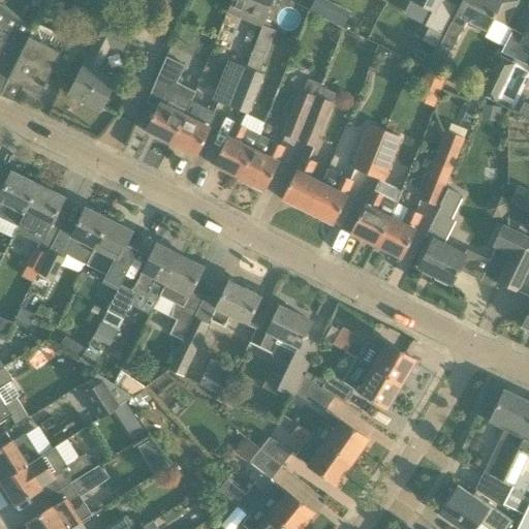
[(230,0),(226,12),(261,27),(272,0),(230,0)]
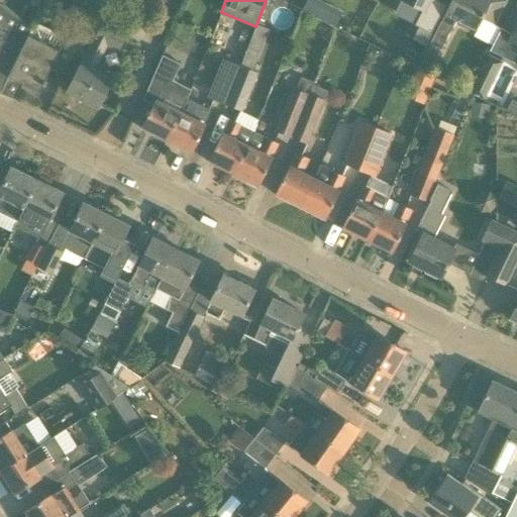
[(402,0),(422,10),(414,25),(419,28),(413,40),(425,46),(431,34),(446,5),(435,0),(402,0)]
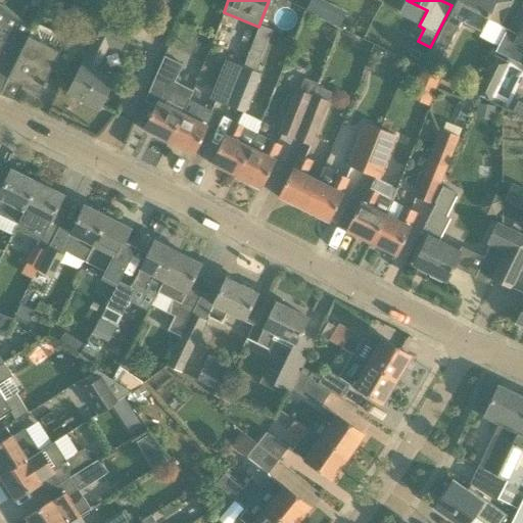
[(456,0),(444,22),(434,44),(445,50),(457,28),(458,29),(462,21),(481,31),(487,18),(500,25),(502,18),(511,1),(510,0),(456,0)]
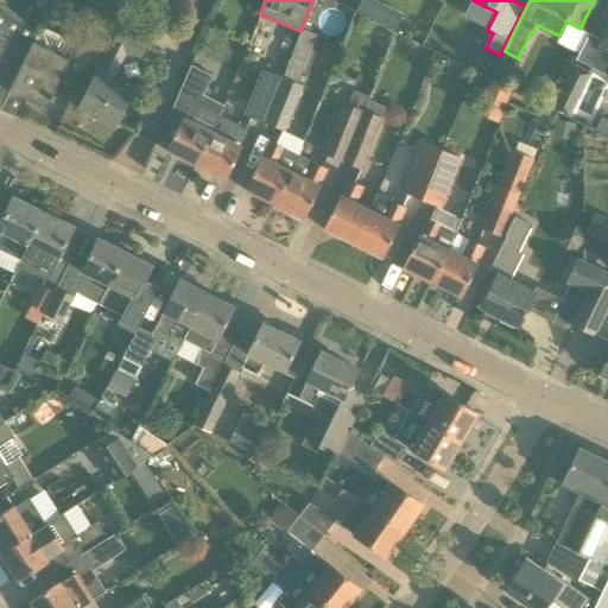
[(112,1),(100,27),(115,35),(95,76),(78,108),(114,126),(130,94),(111,83),(125,54),(138,61),(156,24),(122,6),(112,1)]
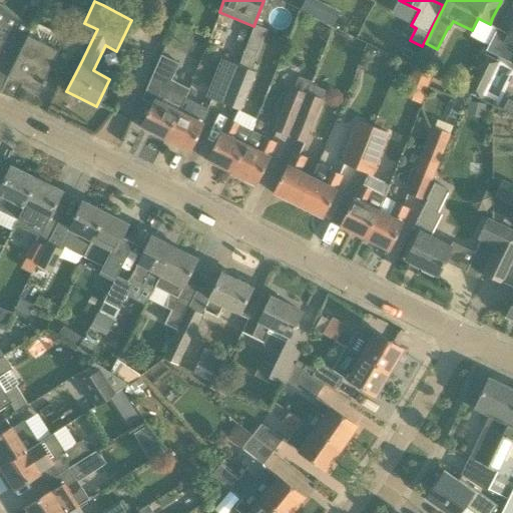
[(0,92),(0,93),(8,77),(28,36),(31,29),(15,16),(2,5),(0,3),(0,92)]
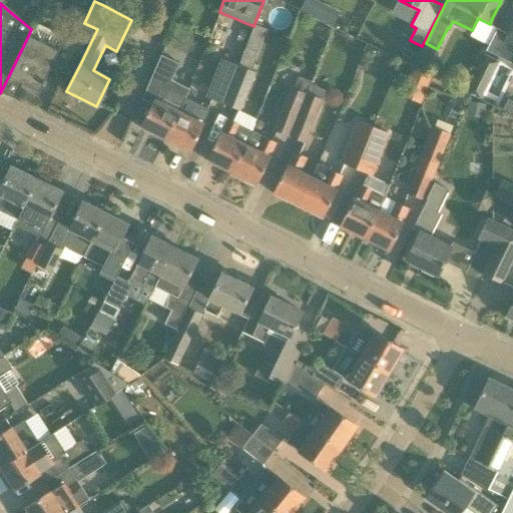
[(25,11),(22,15),(23,21),(27,24),(32,23),(35,19),(34,14),(30,11),(25,11)]
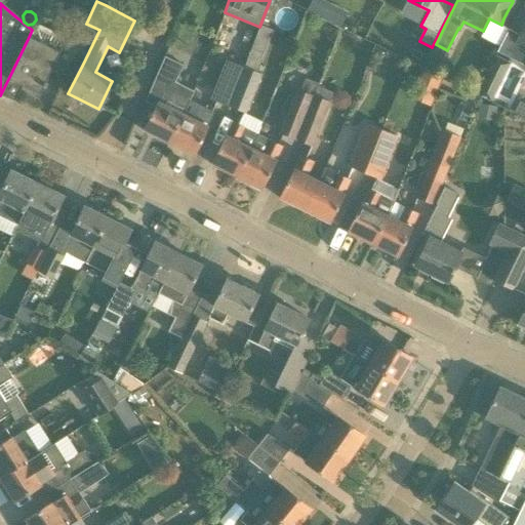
[(524,22),(515,43),(524,48),(524,22)]
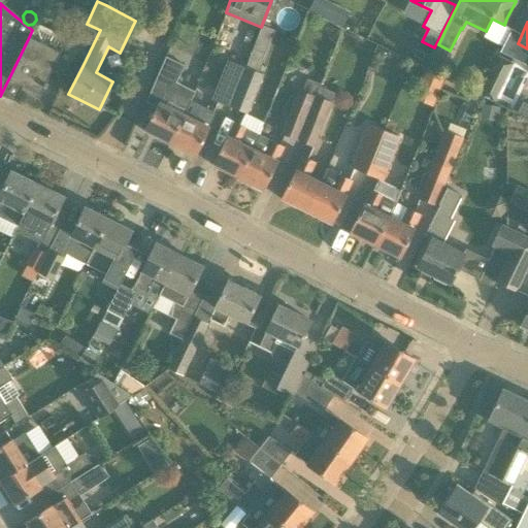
[(8,79),(41,96),(42,94),(40,93),(43,87),(45,88),(47,84),(45,83),(52,69),(64,75),(77,46),(63,39),(60,46),(50,41),(47,45),(29,37),(8,79)]
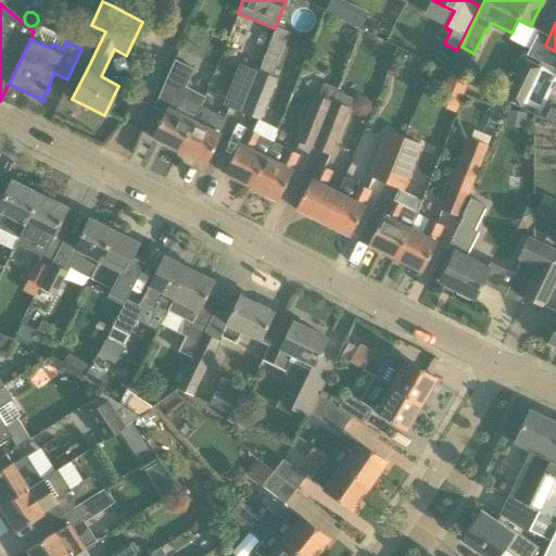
[(241,113),(261,121),(277,79),(270,76),(277,61),(265,55),(258,72),(257,72),(241,113)]
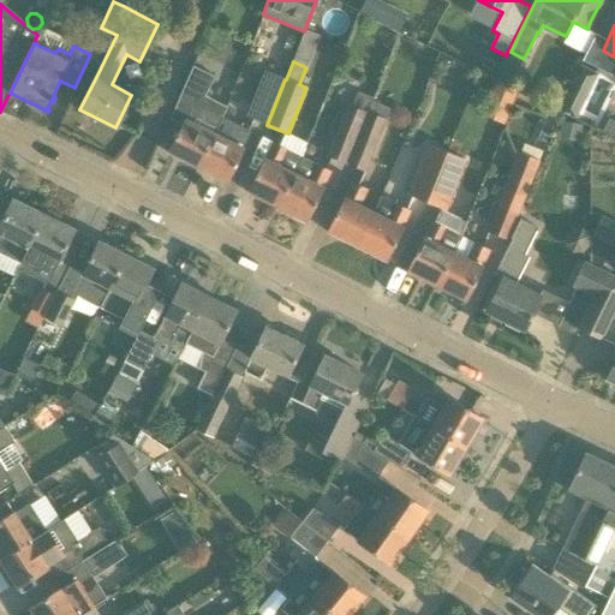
[(574,118),(596,75),(579,66),(557,109),(574,118)]
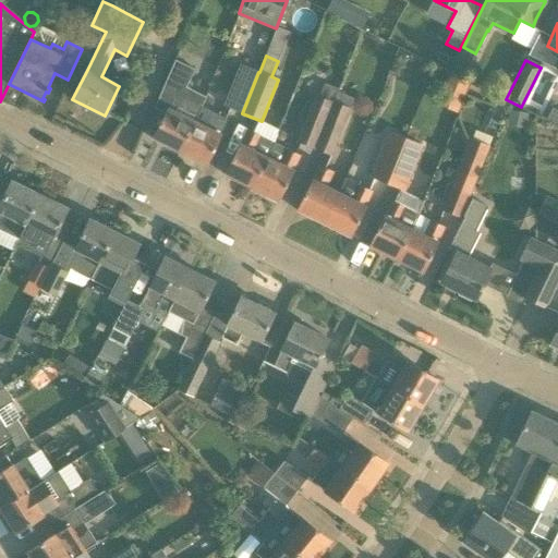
[(153,140),(179,153),(194,121),(201,107),(201,106),(202,105),(182,95),(194,70),(176,61),(155,107),(166,113),(153,140)]
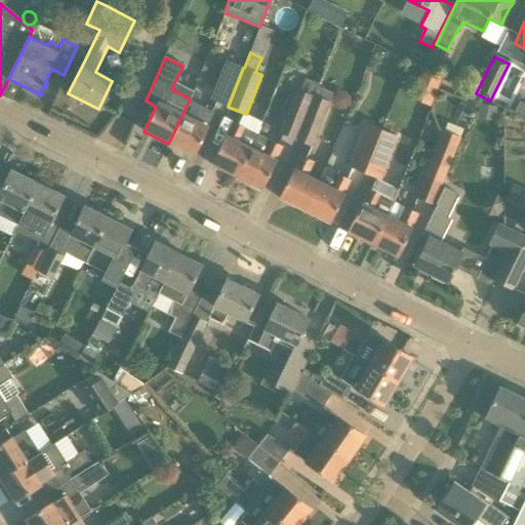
[(243,68),(226,61),(209,99),(228,107),(243,68)]
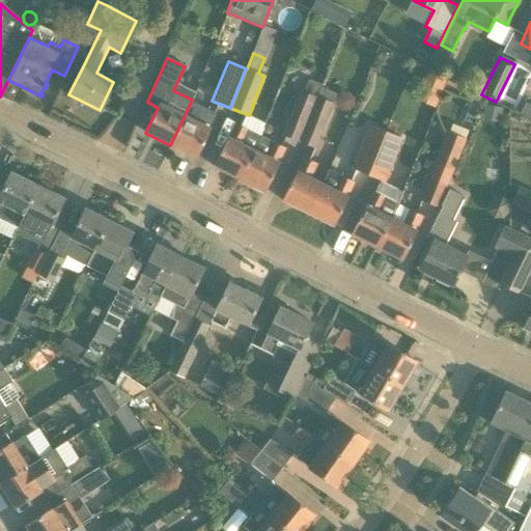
[(299,142),(320,88),(322,85),(308,79),(303,91),(300,90),(282,135),(299,142)]
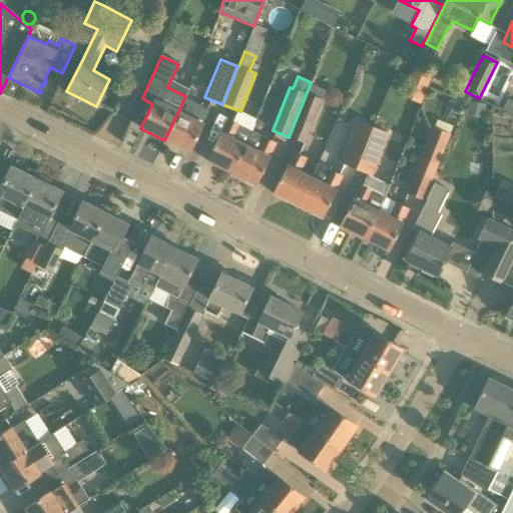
[(310,85),(289,137),(305,143),(326,91),(310,85)]
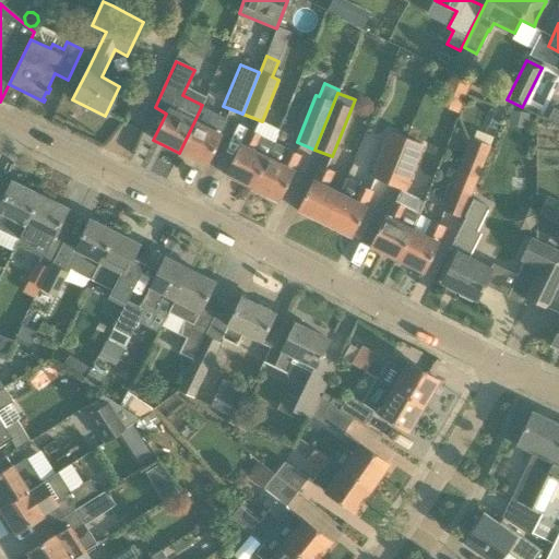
[(179,153),(205,166),(215,146),(221,134),(228,120),(215,114),(201,107),(194,121),(179,153)]
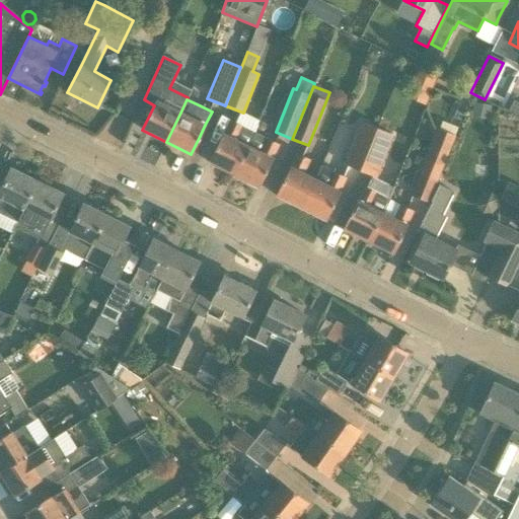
[(518,102),(513,100),(507,113),(518,118),(518,102)]
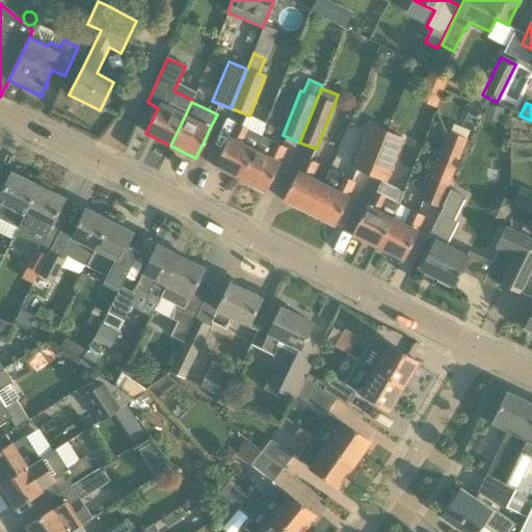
[(239,180),(261,136),(236,124),(230,137),(229,137),(214,167),(239,180)]
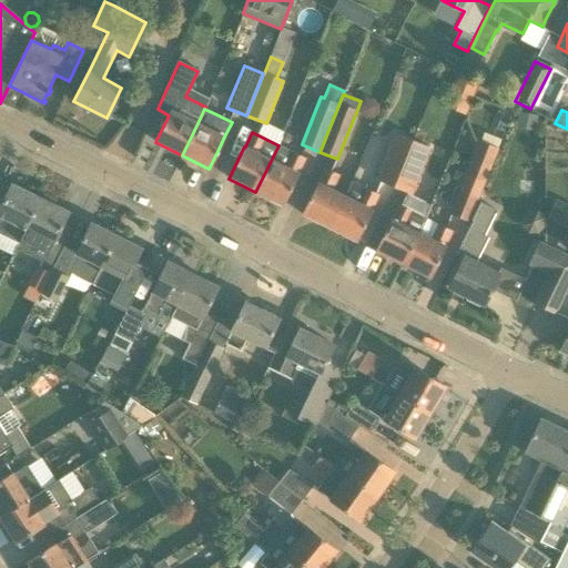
[(378,182),(394,188),(412,140),(397,134),(378,182)]
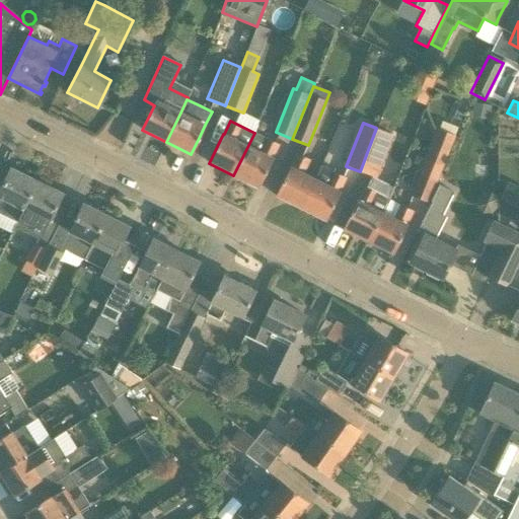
[(394,135),(376,128),(360,171),(376,178),(394,135)]
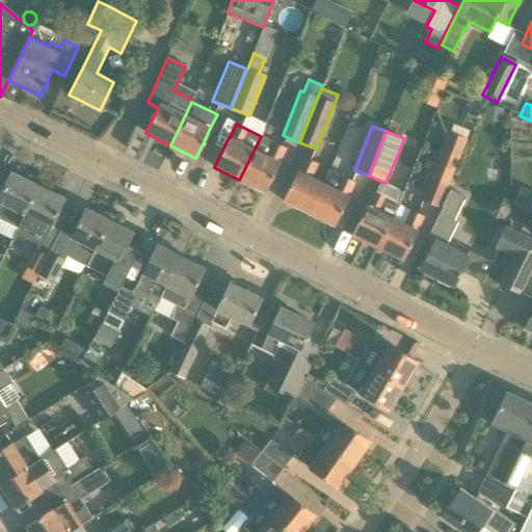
[(437,208),(466,139),(450,133),(422,202),(437,208)]
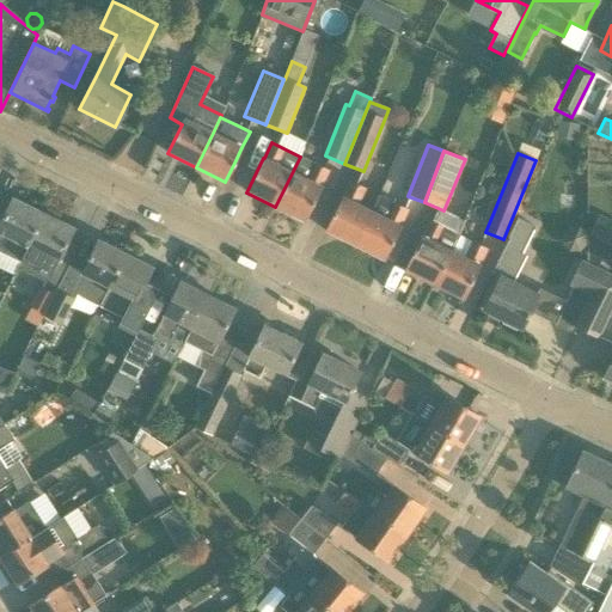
[(329,171),(300,157),(275,207),(304,221),(322,187),(320,187),(329,171)]
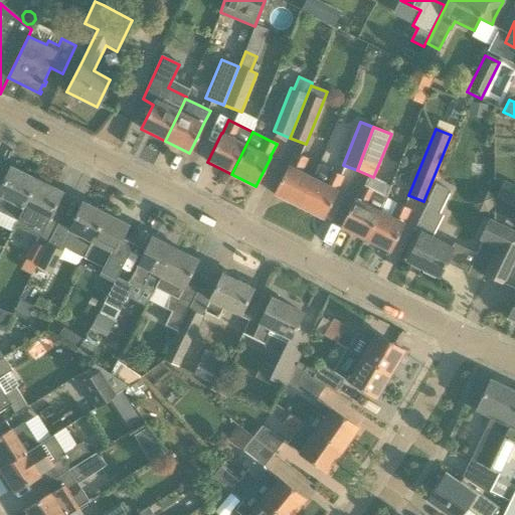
[(274,194),(298,206),(313,178),(301,172),(307,159),(295,153),(289,166),(288,166),(274,194)]
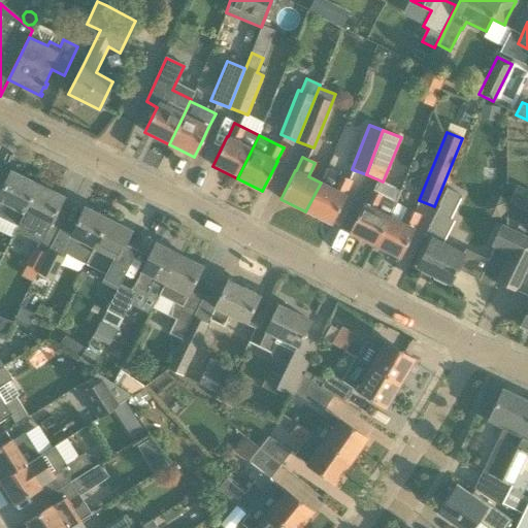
[(327,168),(321,183),(305,211),(331,224),(345,195),(344,195),(352,180),(327,168)]
